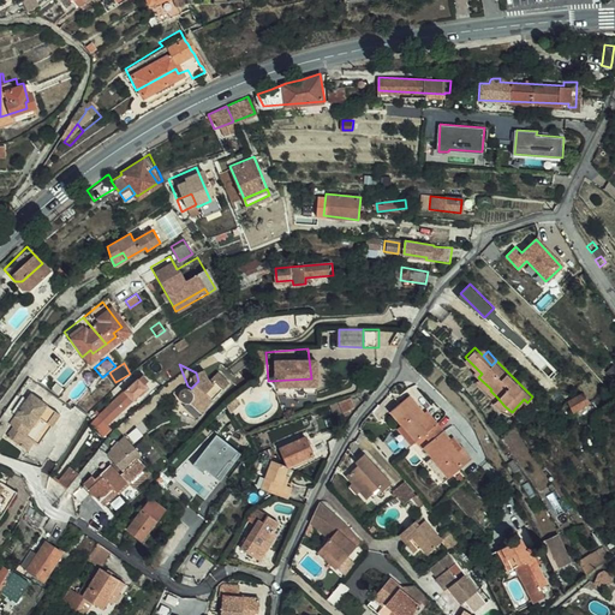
[(181,389),(180,392),(180,394),(180,395),(181,398),(183,399),(184,400),(185,401),(187,401),(190,401),(191,400),(192,400),(203,412),(216,400),(215,398),(224,390),(225,392),(234,384),(222,371),(214,377),(216,378),(215,380),(212,377),(208,368),(196,372),(198,381),(191,388),(187,386),(186,386),(184,387),(183,388),(181,389)]
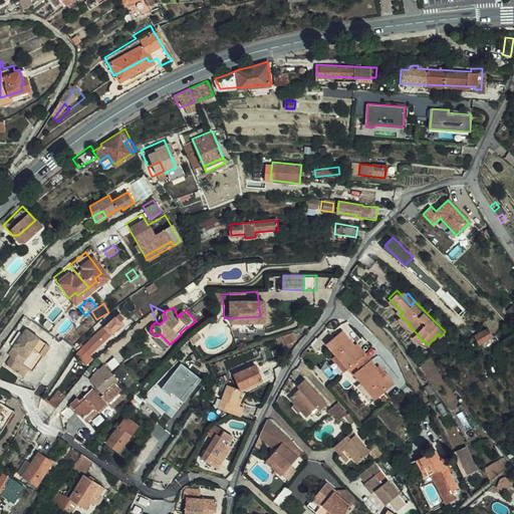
[(411,325),(400,315),(398,317),(408,328),(410,326),(411,325)]
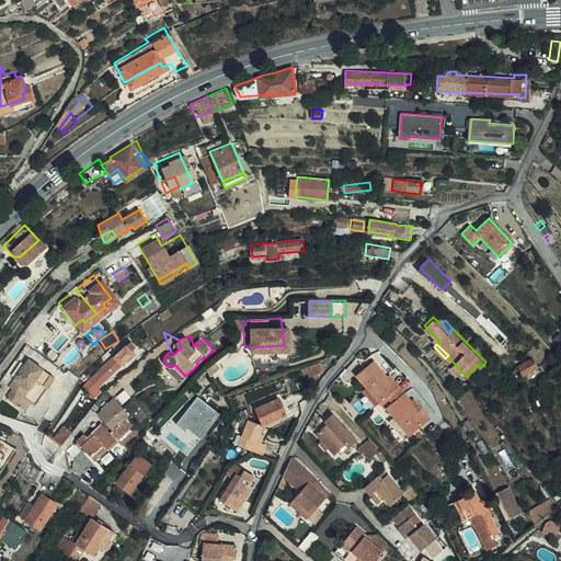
[(276,353),(284,352),(284,345),(244,347),(243,347),(244,354),(254,353),(254,357),(276,356),(276,353)]
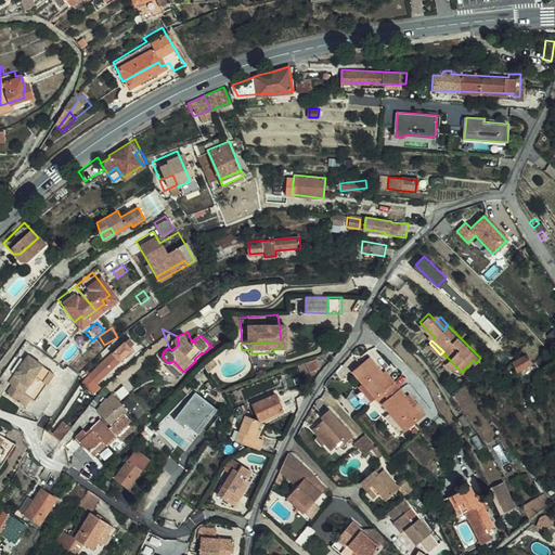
[(84,381),(91,388),(126,356),(124,352),(129,348),(125,344),(119,348),(117,347),(84,381)]
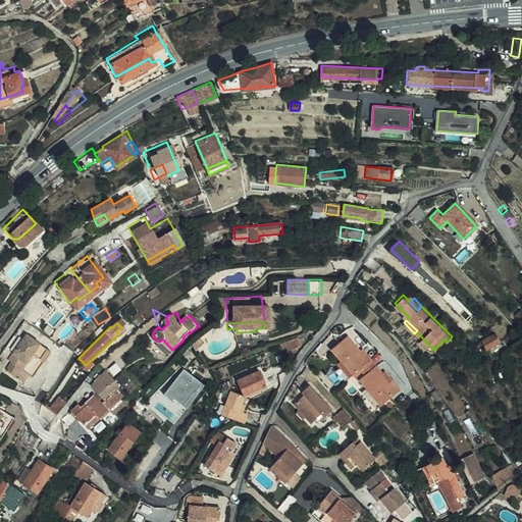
[(332,358),(343,371),(362,354),(342,330),(326,344),(335,355),(332,358)]
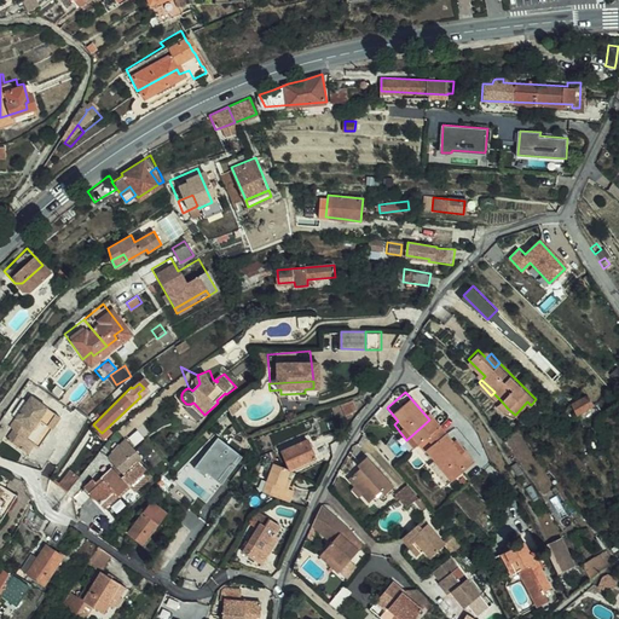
[(336,406),(348,401),(345,393),(333,398),(336,406)]
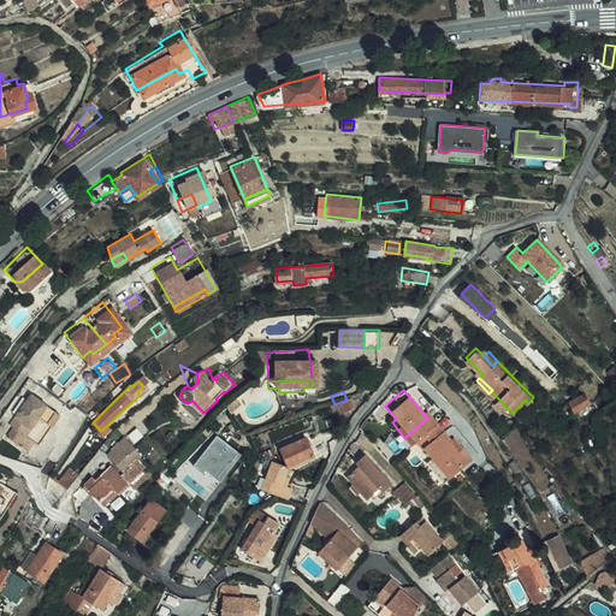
[(0,430),(0,433),(21,448),(27,439),(31,443),(52,413),(42,406),(23,392),(1,422),(5,425),(0,430)]
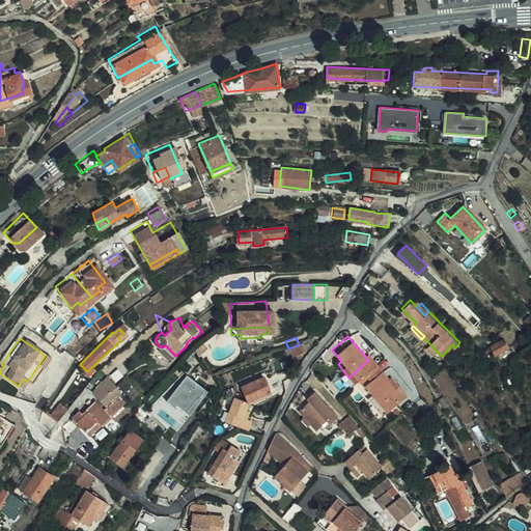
[(156,340),(156,338),(150,339),(144,352),(169,363),(176,357),(175,356),(166,345),(165,345),(164,346),(162,346),(160,346),(159,345),(158,344),(157,343),(156,341),(156,340)]
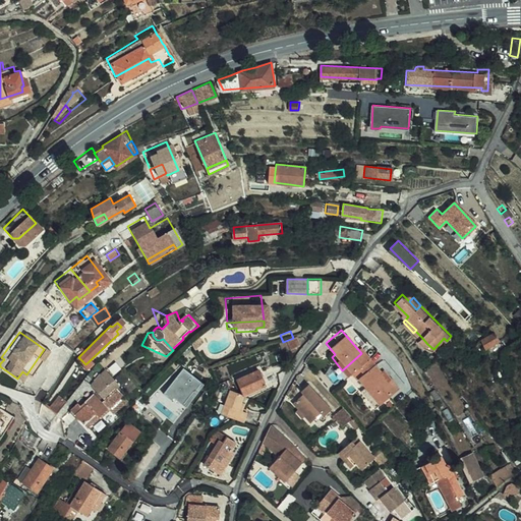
[(495,342),(499,340),(494,333),(490,335),(495,342)]
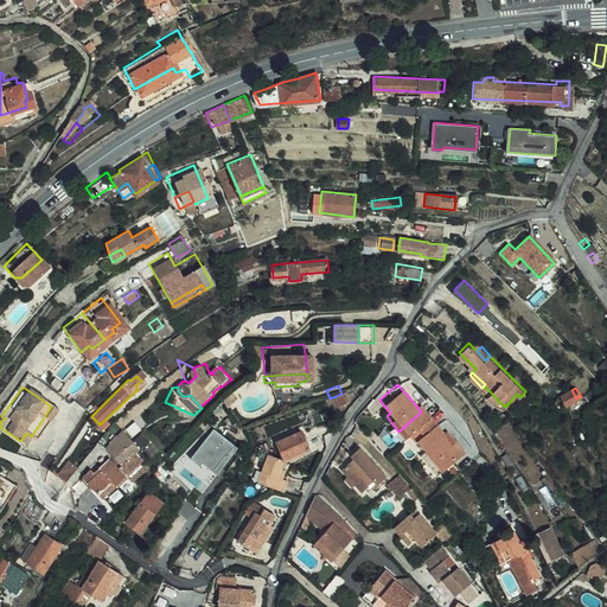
[(562,396),(567,406),(576,398),(572,390),(562,396)]
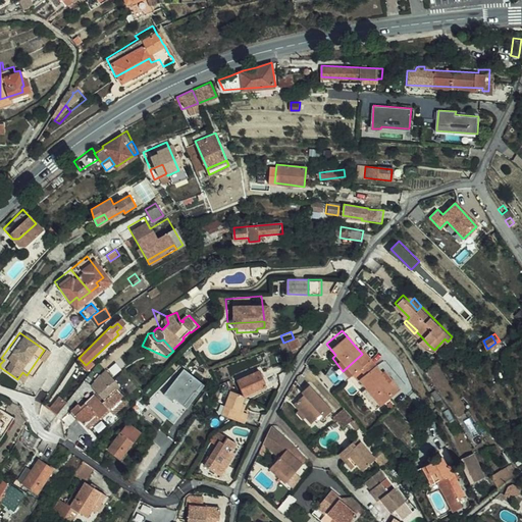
[(425,349),(428,345),(422,337),(418,342),(425,349)]
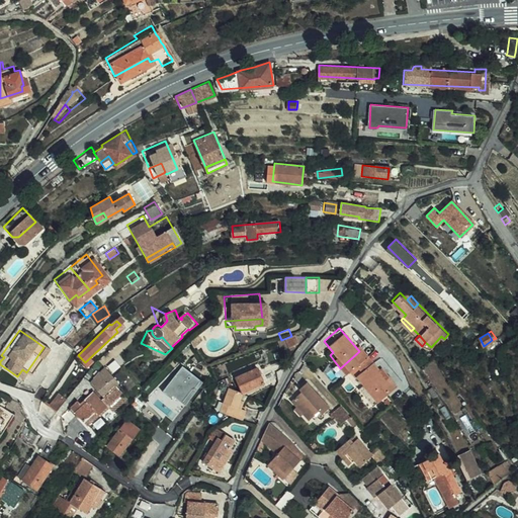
[(257,348),(262,359),(274,352),(269,341),(257,348)]
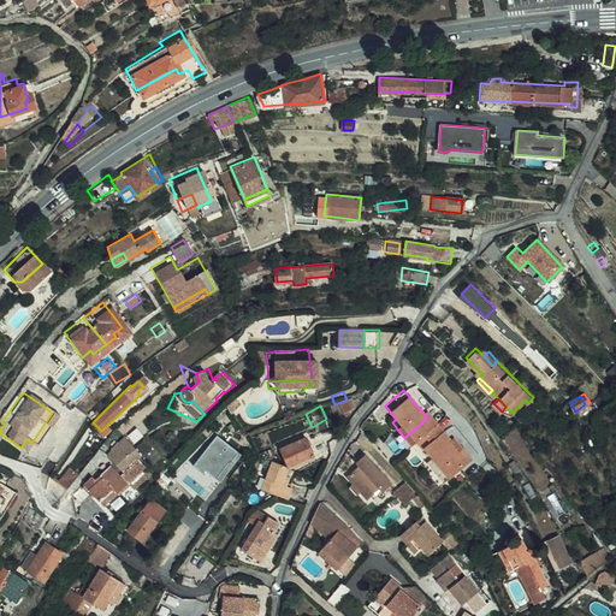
[(427,418),(404,438),(406,439),(418,430),(424,436),(418,442),(426,451),(444,474),(466,456),(433,419),(430,421),(427,418)]
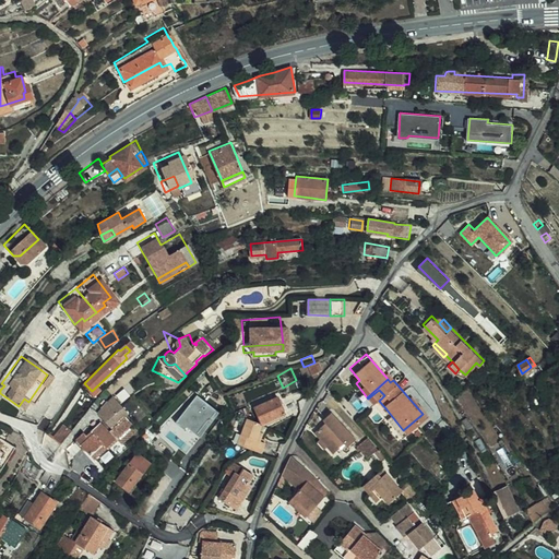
[(256,405),(253,406),(261,421),(262,421),(263,424),(285,413),(276,396),(274,397),(272,393),(254,402),(256,405)]
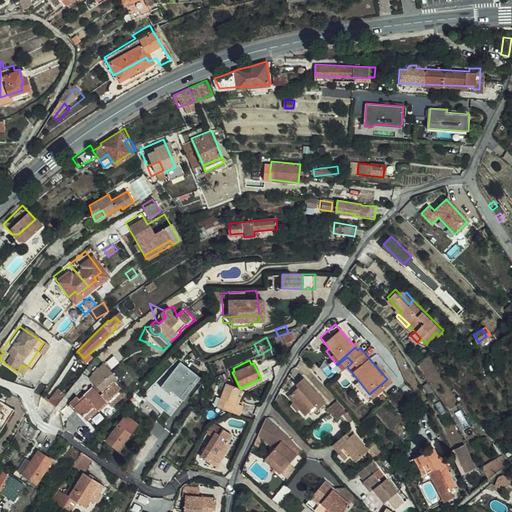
[(184,399),(201,377),(181,361),(162,386),(170,393),(172,390),(184,399)]
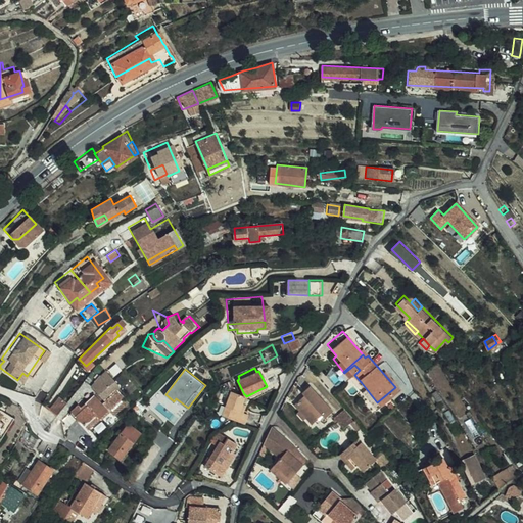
[(115,413),(130,396),(119,385),(115,389),(101,374),(91,384),(106,399),(104,400),(95,392),(83,405),(80,402),(75,410),(93,427),(110,408),(115,413)]
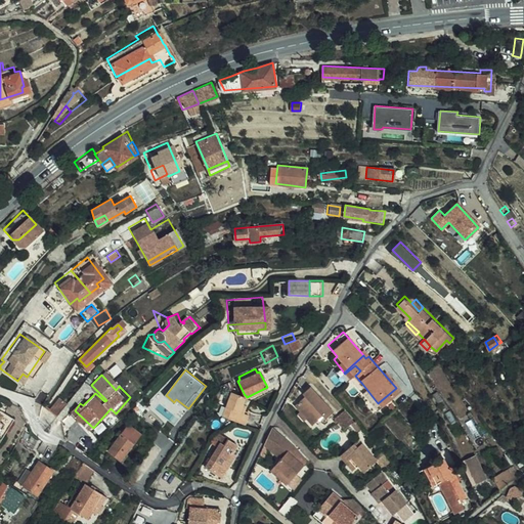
[(358,389),(374,406),(378,403),(362,384),(358,389)]
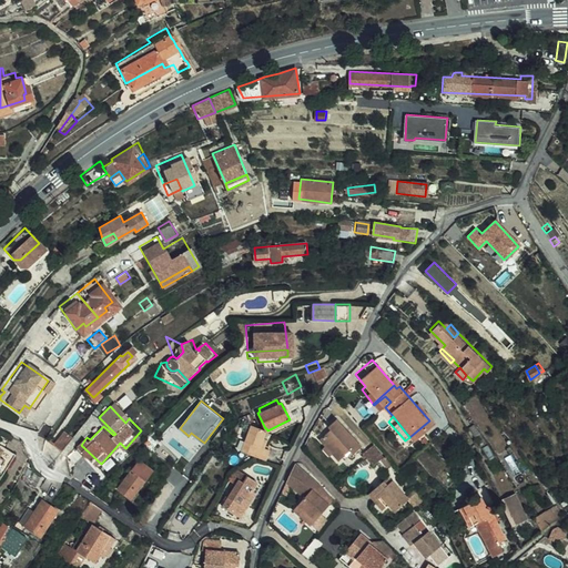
[(320,439),(325,445),(328,442),(342,457),(351,448),(353,452),(362,444),(336,417),(327,425),(331,428),(320,439)]
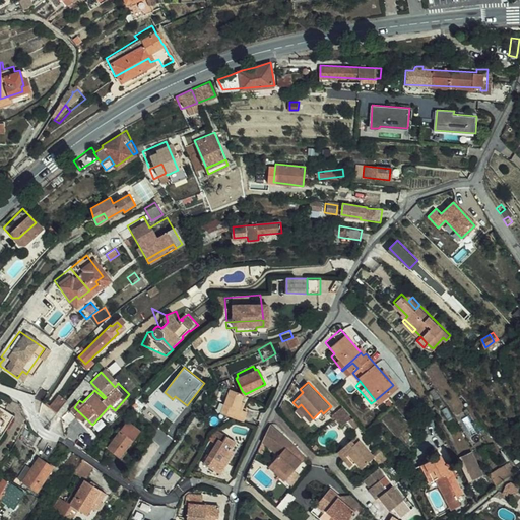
[(51,407),(61,395),(52,388),(42,401),(51,407)]
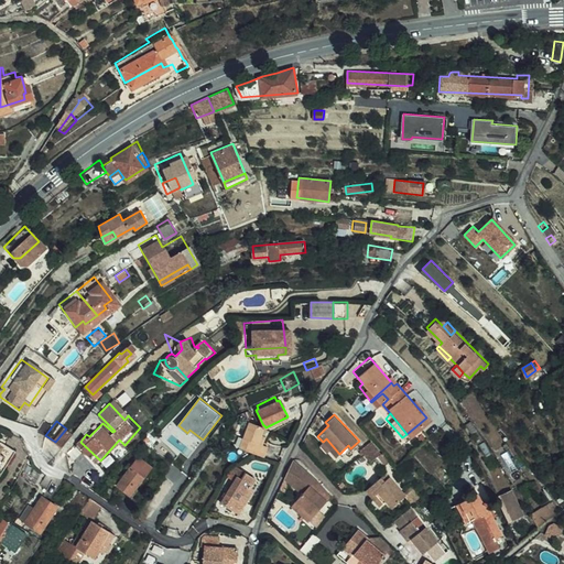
[(249,422),(246,436),(241,452),(255,455),(264,457),(267,446),(260,445),(264,425),(263,425),(257,424),(249,422)]
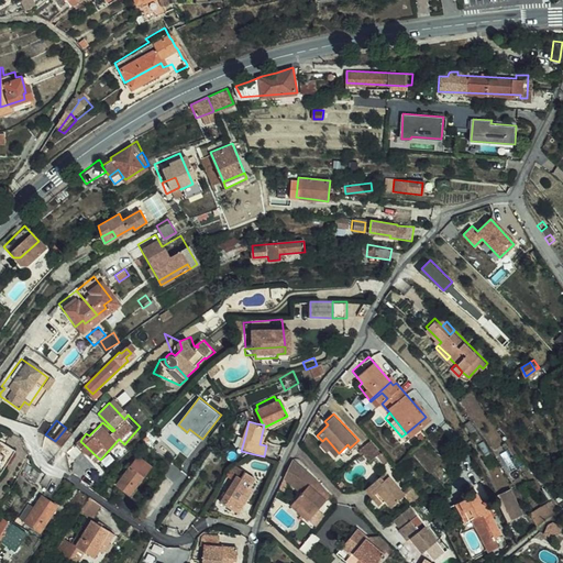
[(326,438),(322,441),(335,455),(339,453),(326,438)]
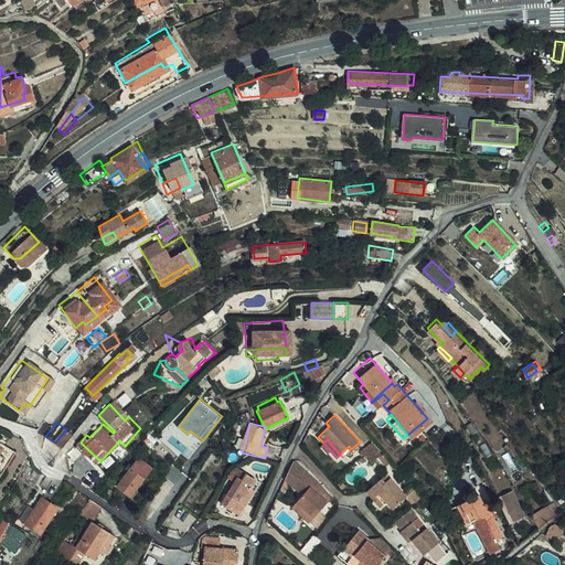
[(370,462),(379,455),(380,452),(371,443),(361,451),(362,454),(370,462)]
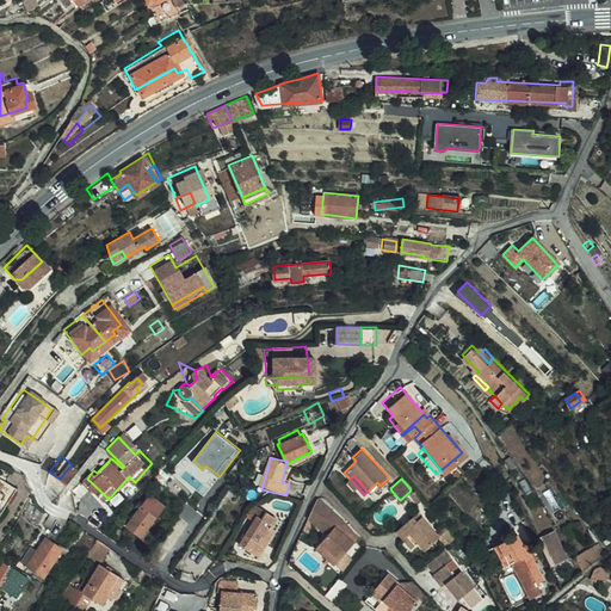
[(0,522),(17,494),(5,487),(2,489),(0,488),(0,522)]
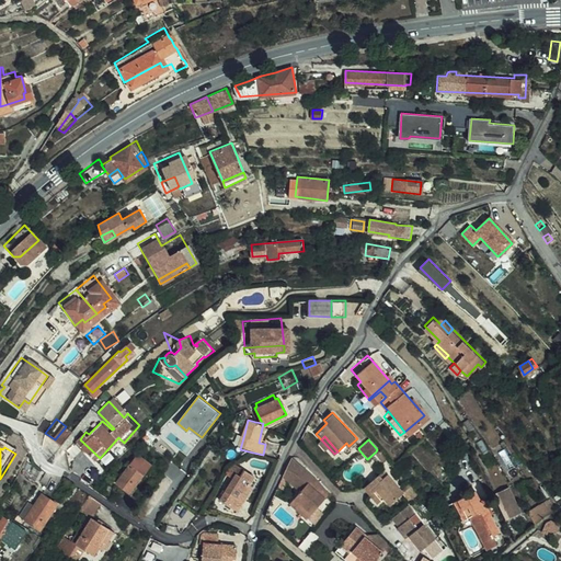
[(379,448),(377,449),(376,451),(382,459),(387,456),(379,448)]
